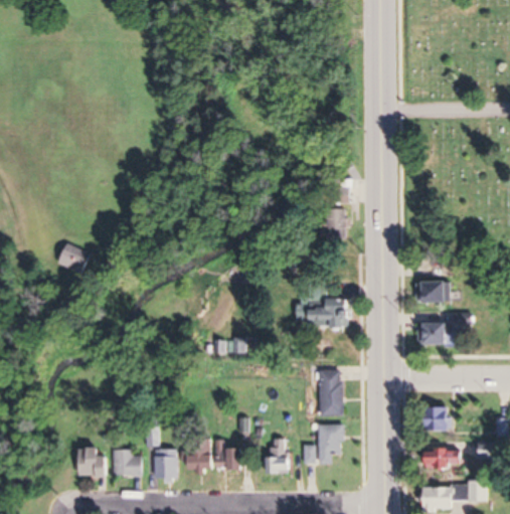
[(345,207),(325,207),(325,240),(345,240),(345,207)]
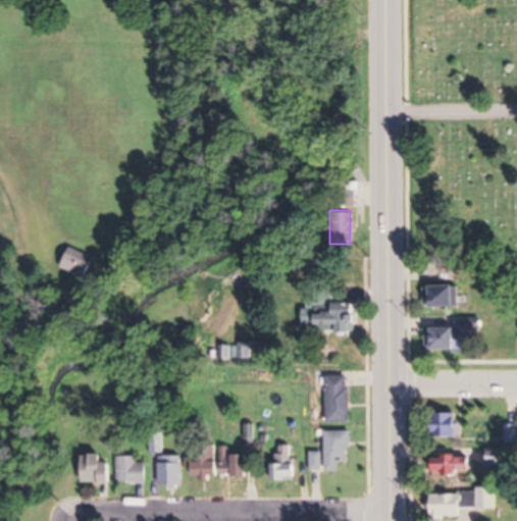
[(422,284),(422,305),(455,305),(455,284),(422,284)]
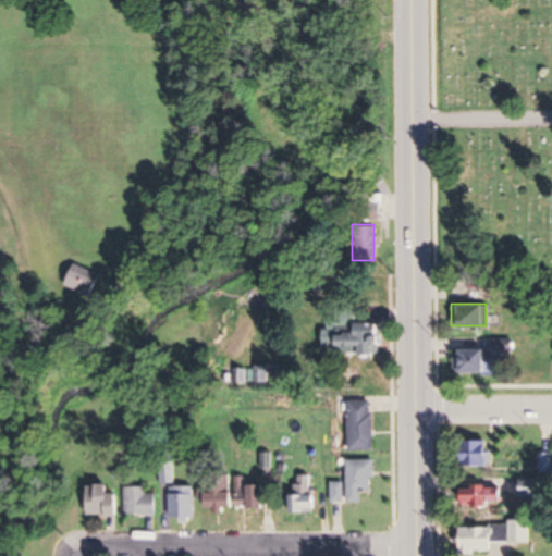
[(377,354),(379,319),(351,318),(351,311),(336,311),(336,322),(320,322),(320,344),(338,344),(338,353),(377,354)]
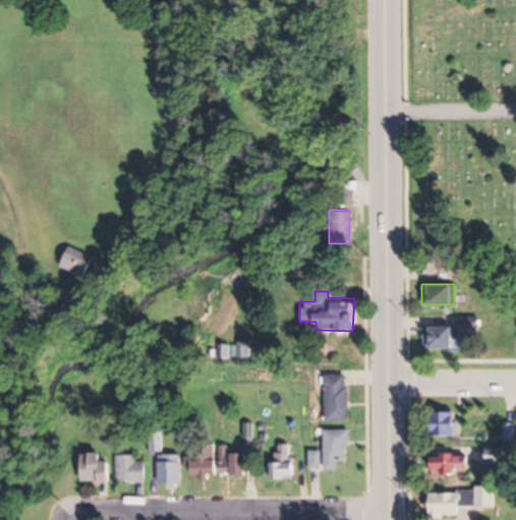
[(421,326),(421,348),(455,348),(455,326),(421,326)]
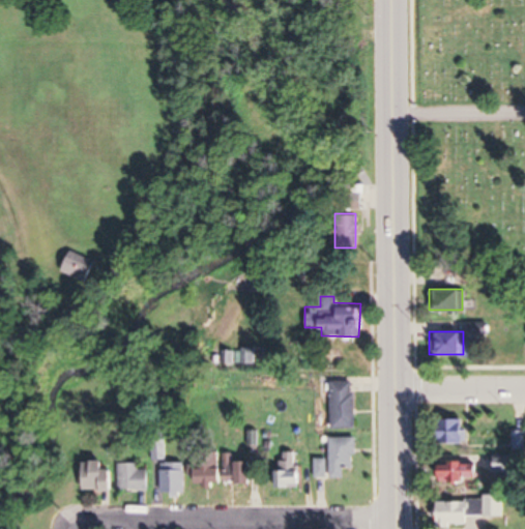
[(248,347),(238,347),(238,362),(248,362),(248,347)]
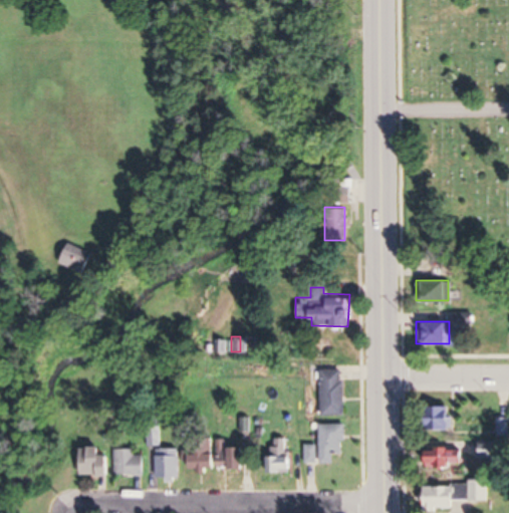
[(319,368),(319,415),(342,415),(342,368),(319,368)]
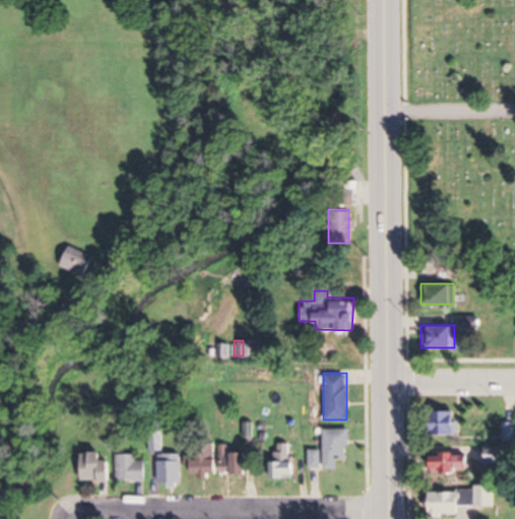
[(429,409),(429,434),(454,434),(454,409),(429,409)]
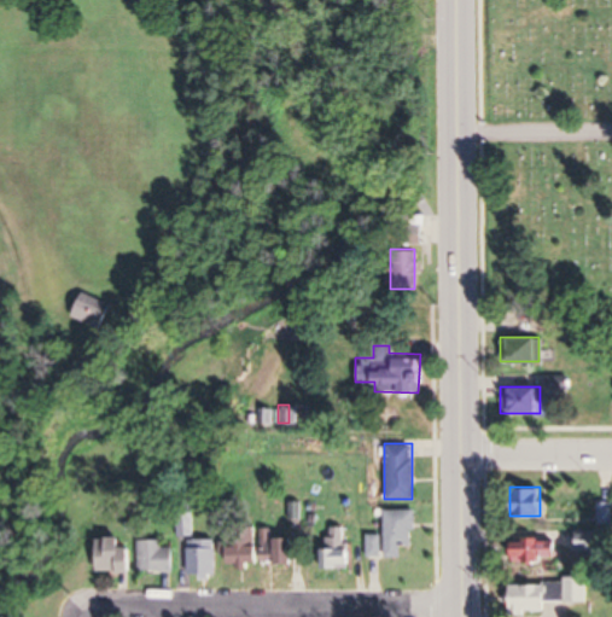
[(594,523),(607,523),(607,502),(594,502),(594,523)]
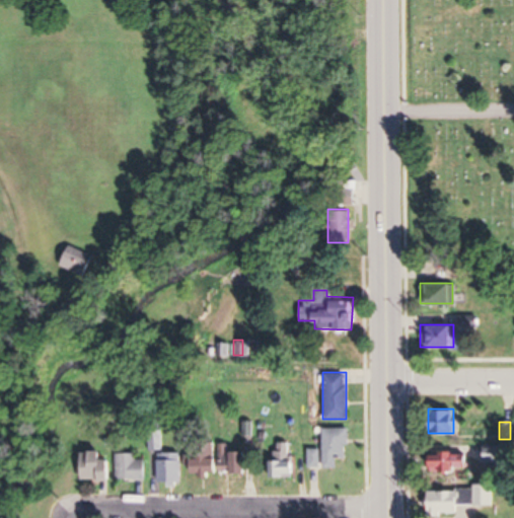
[(320,467),(335,467),(335,456),(346,456),(346,428),(320,428),(320,467)]
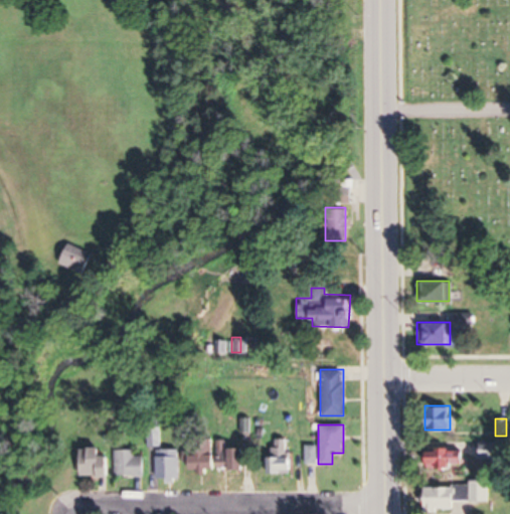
[(225,448),(225,439),(212,440),(184,441),(185,472),(243,470),(243,447),(225,448)]
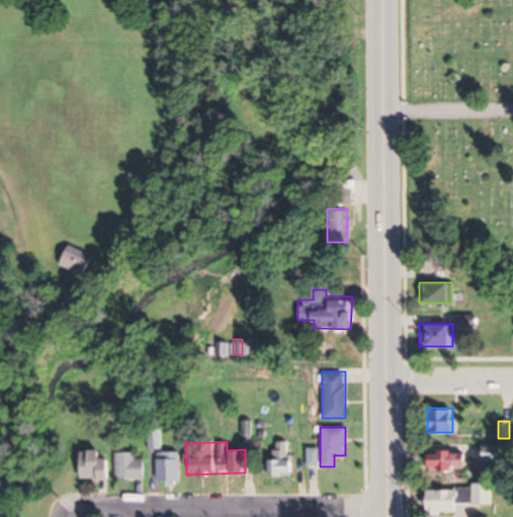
[(294,458),(286,458),(286,441),(276,441),(276,449),(268,449),(268,476),(294,476),(294,458)]
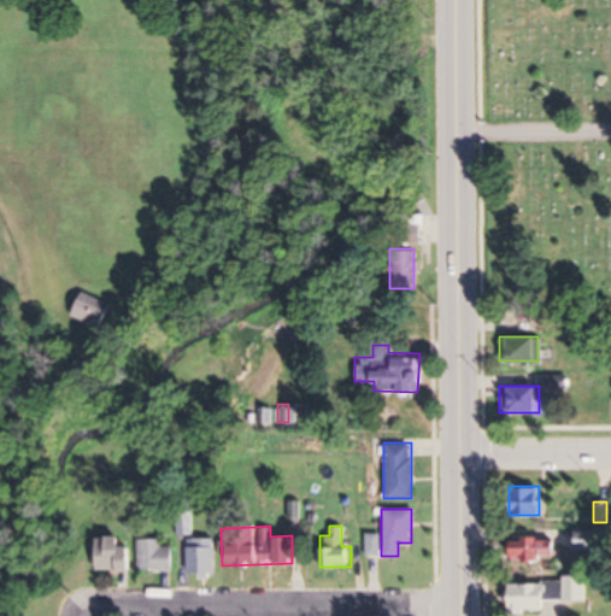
[(597,527),(569,527),(569,552),(597,552),(597,527)]
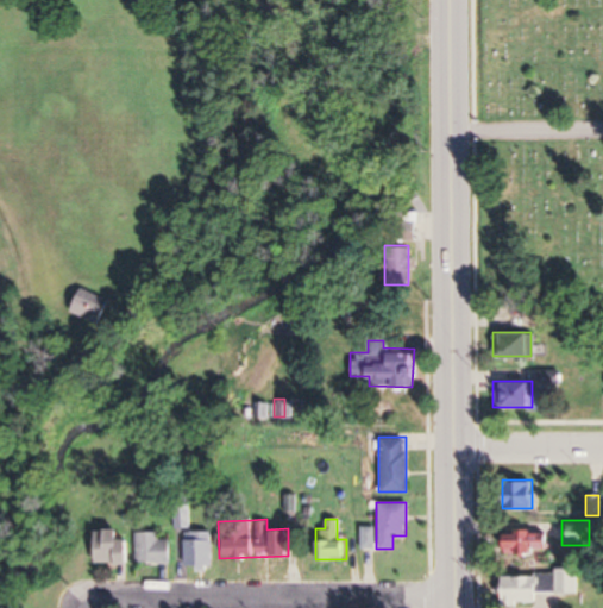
[(371,527),(359,527),(359,549),(371,549),(371,527)]
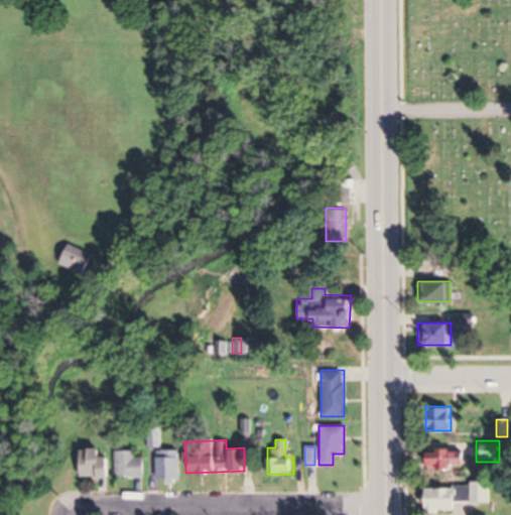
[(108,477),(108,447),(78,447),(78,477),(108,477)]
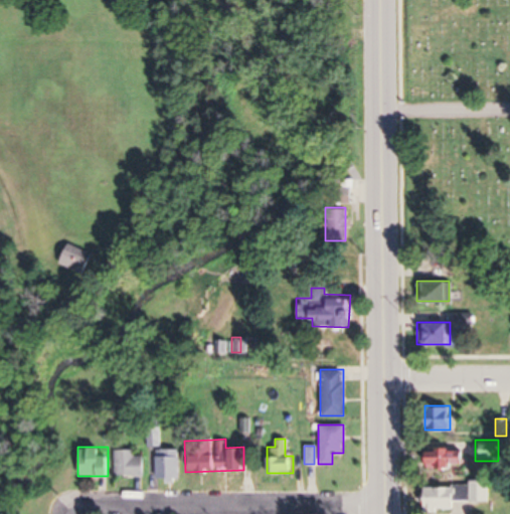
[(427,468),(463,468),(463,448),(427,448),(427,468)]
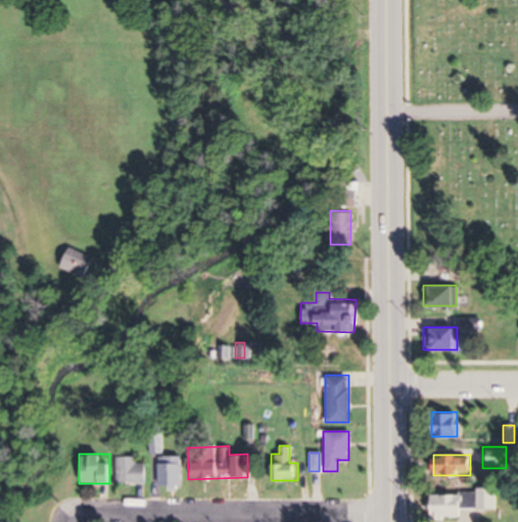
[(135,456),(114,456),(114,483),(143,483),(143,462),(135,462),(135,456)]
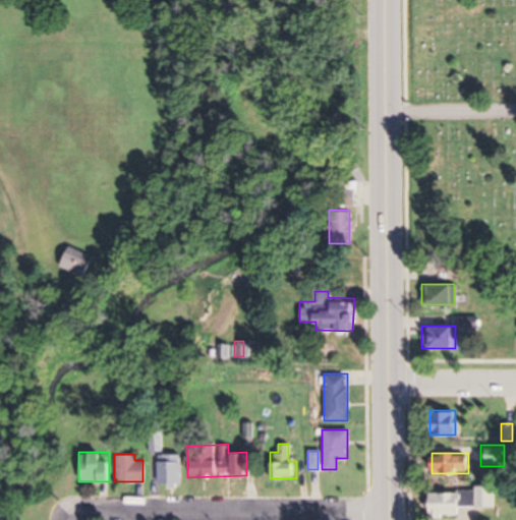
[(156,454),(156,483),(179,483),(179,454),(156,454)]
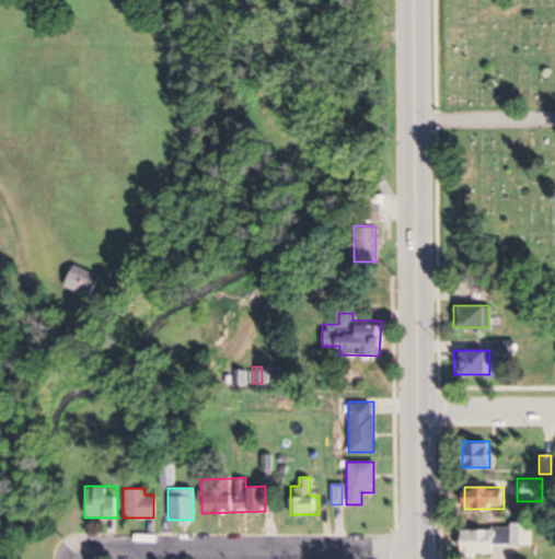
[(460,525),(460,555),(494,555),(494,545),(529,545),(529,526),(460,525)]
